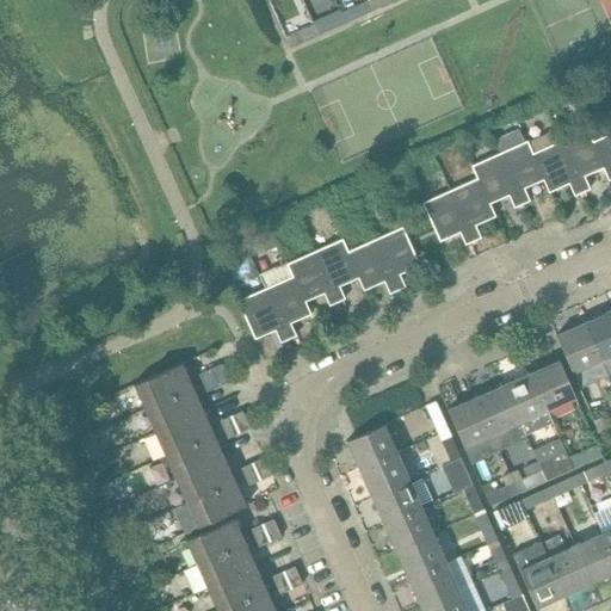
[(345,23),(365,14),(360,4),(340,13),(345,23)]
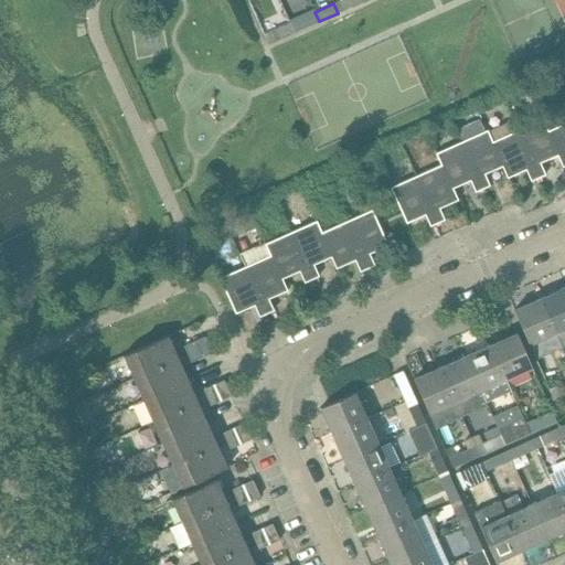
[(300,30),(319,21),(315,12),(296,20),(300,30)]
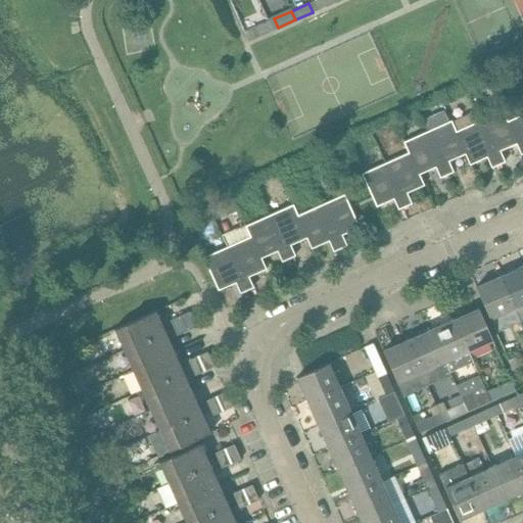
[(247,41),(266,33),(262,25),(243,33),(247,41)]
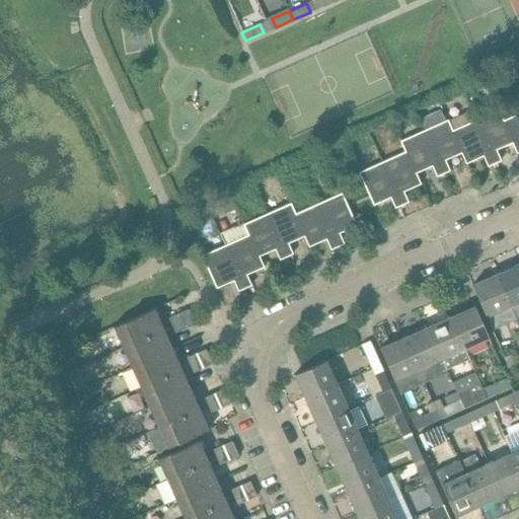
[(517,153),(518,153),(504,121),(499,109),(475,120),(495,163),(501,160),(496,150),(512,143),(517,153)]
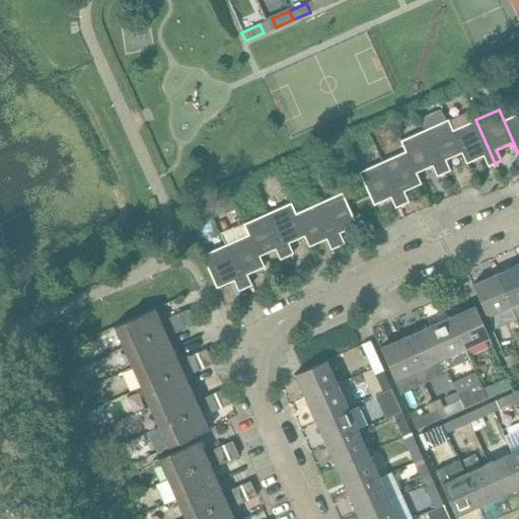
[(518,113),(504,121),(518,153),(518,152),(518,113)]
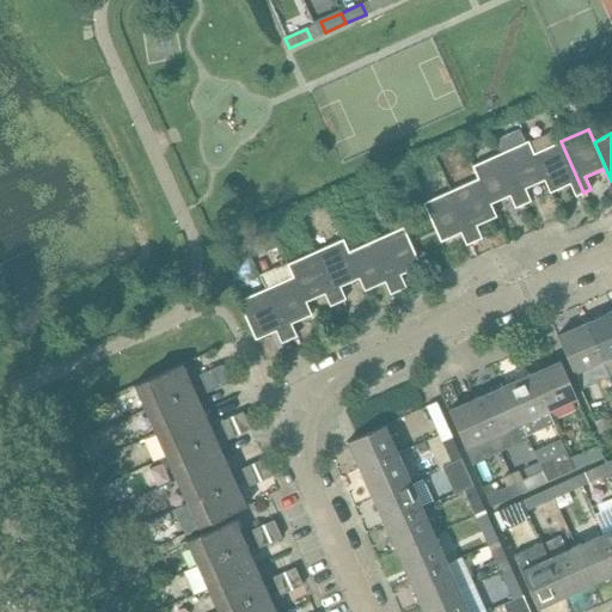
[(549,193),(550,193),(527,141),(500,154),(522,204),(531,201),(525,189),(544,181),(549,193)]
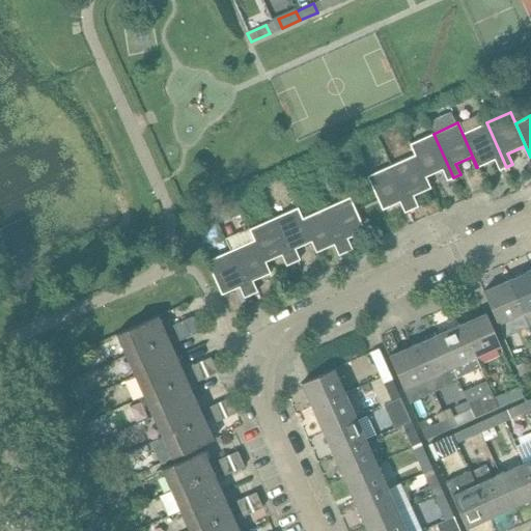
[(499,170),(506,167),(486,122),(463,134),(457,122),(477,167),(494,160),(499,170)]
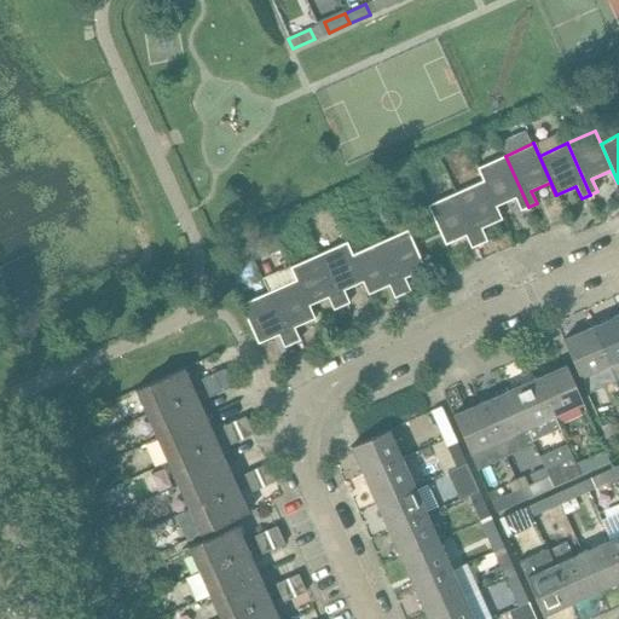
[(528,207),(505,156),(478,168),(501,219),(502,219),(496,206),(515,197),(520,210),(528,207)]
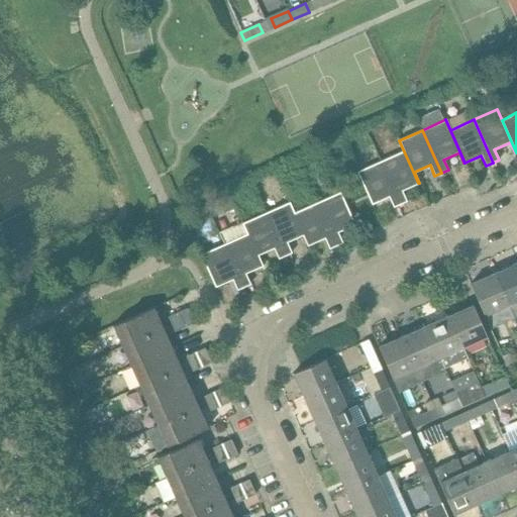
[(402,191),(418,183),(399,140),(403,151),(380,162),(399,204),(406,201),(402,191)]
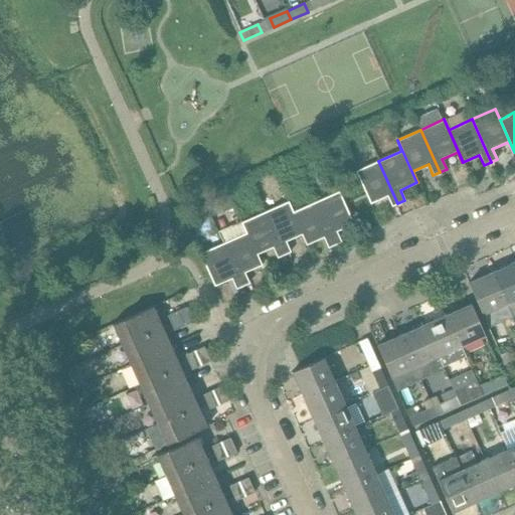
[(391,206),(397,203),(378,161),(356,171),(370,203),(387,196),(391,206)]
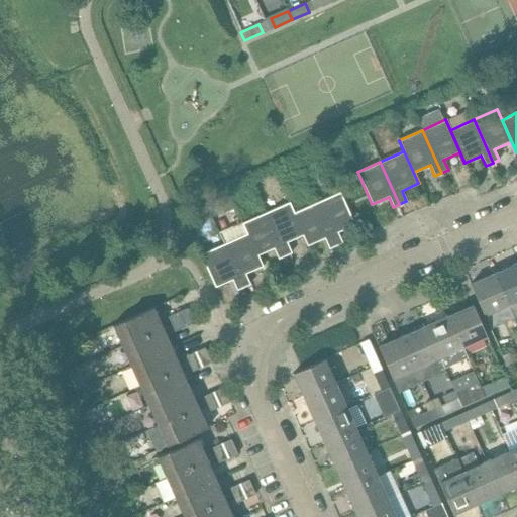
[(340,192),(317,203),(336,245),(342,242),(337,232),(354,224),(340,192)]
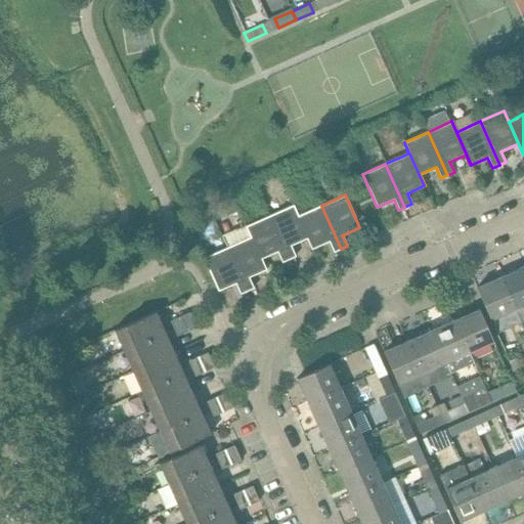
[(334,252),(341,249),(321,206),(298,216),(293,205),(293,206),(312,249),(329,242),(334,252)]
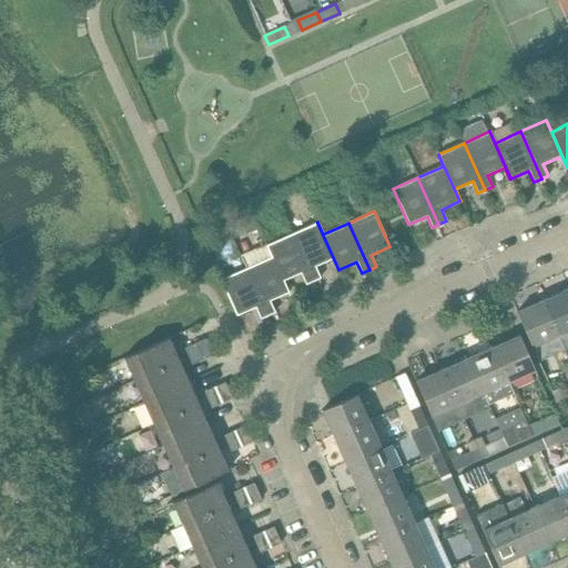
[(292,234),(313,281),(321,277),(315,266),(332,259),(337,270),(338,270),(317,223),(292,234)]
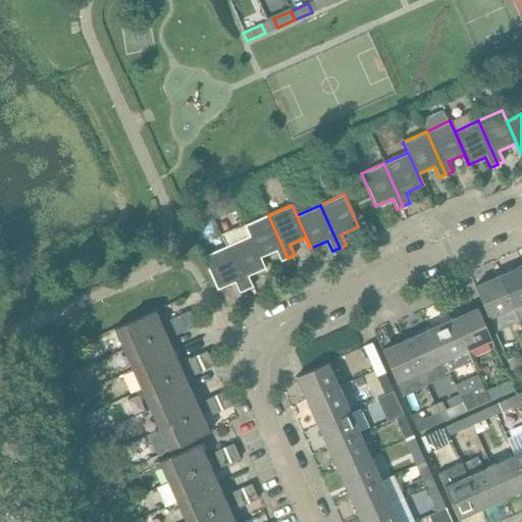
[(280,261),(288,258),(268,215),(245,225),(264,269),(265,268),(260,258),(276,251),(280,261)]
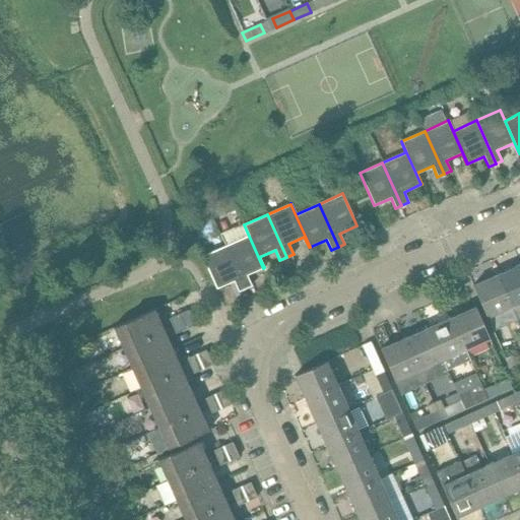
[(263,268),(244,224),(243,224),(248,236),(224,246),(244,289),(252,285),(247,275),(263,268)]
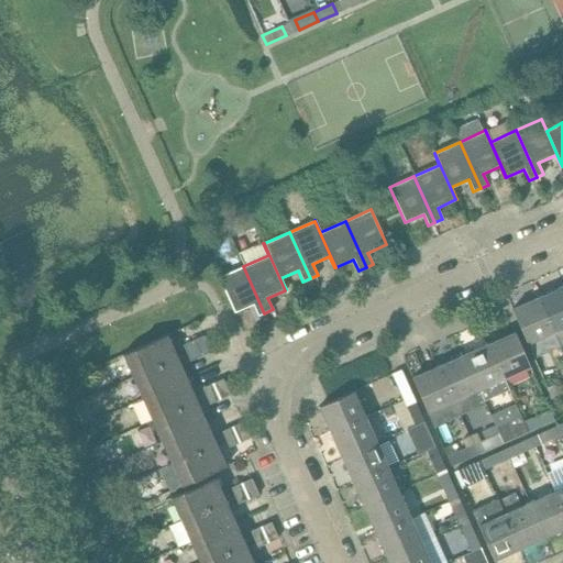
[(258,316),(264,313),(243,266),(219,277),(234,312),(253,305),(258,316)]
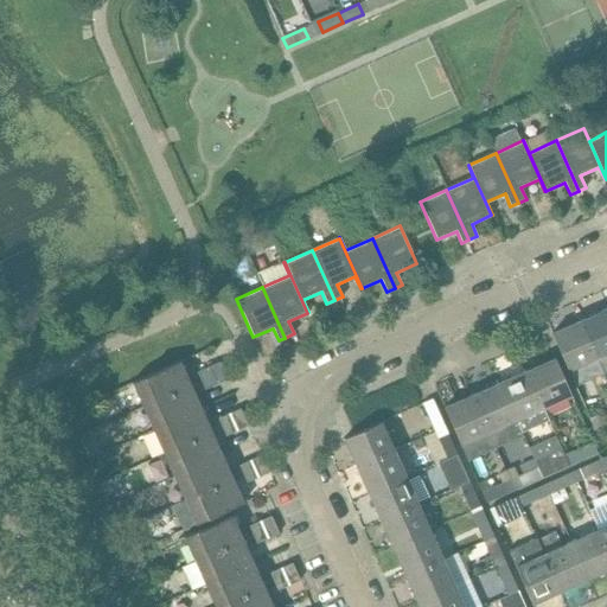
[(580,321),(596,358),(602,374),(606,371),(606,308),(606,310),(580,321)]
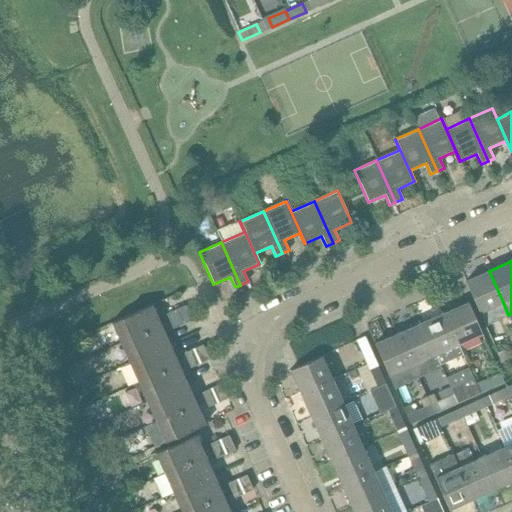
[(503,302),(489,271),(465,282),(479,312),(503,302)]
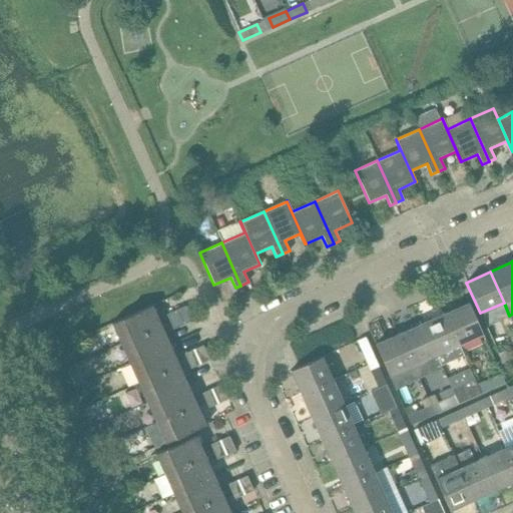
[(469,303),(445,314),(459,345),(483,334),(469,303)]
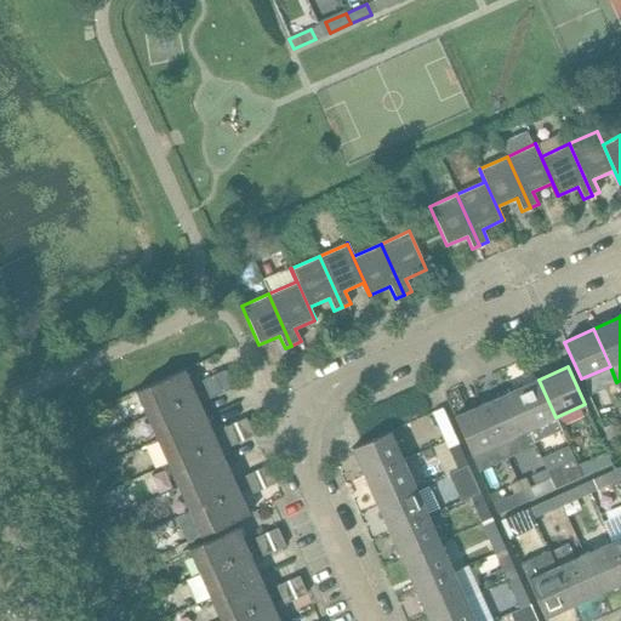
[(135,391),(146,416),(195,394),(184,369),(135,391)]
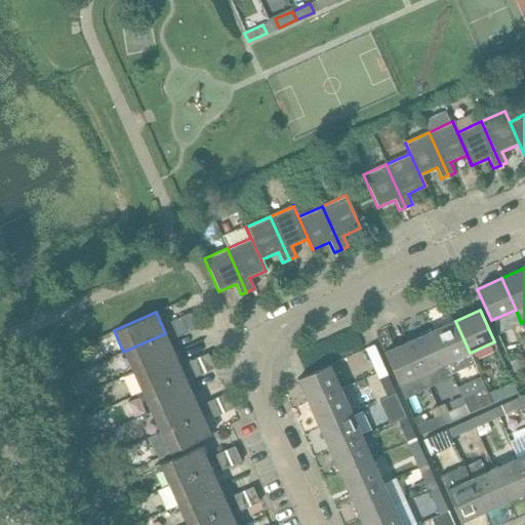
[(170,322),(173,329),(194,320),(190,313),(170,322)]
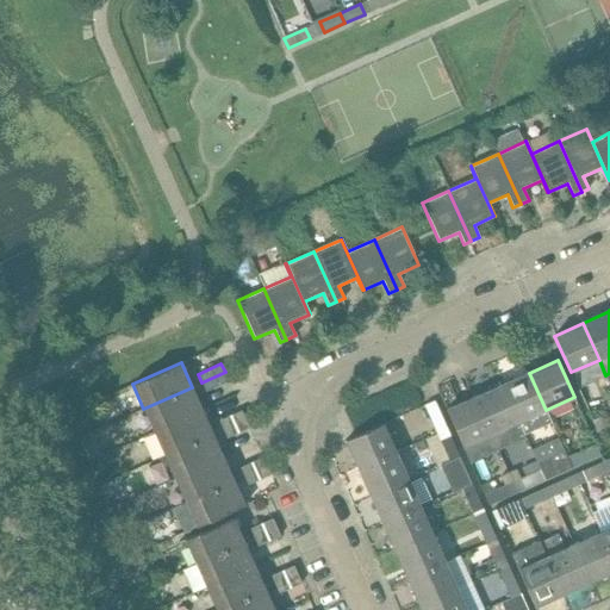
[(225,372),(201,383),(206,391),(229,380),(225,372)]
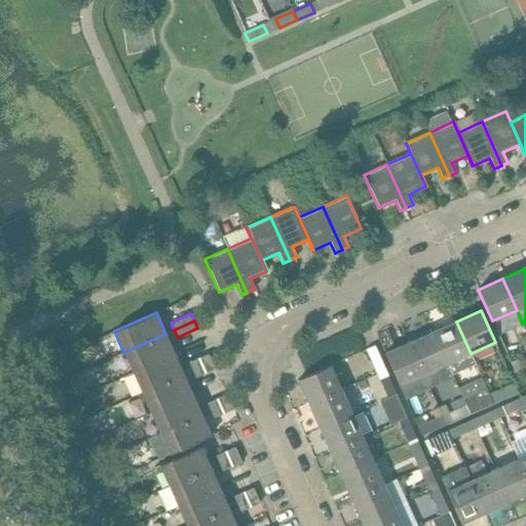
[(475,363),(471,353),(456,322),(433,332),(447,364),(451,373),(475,363)]
